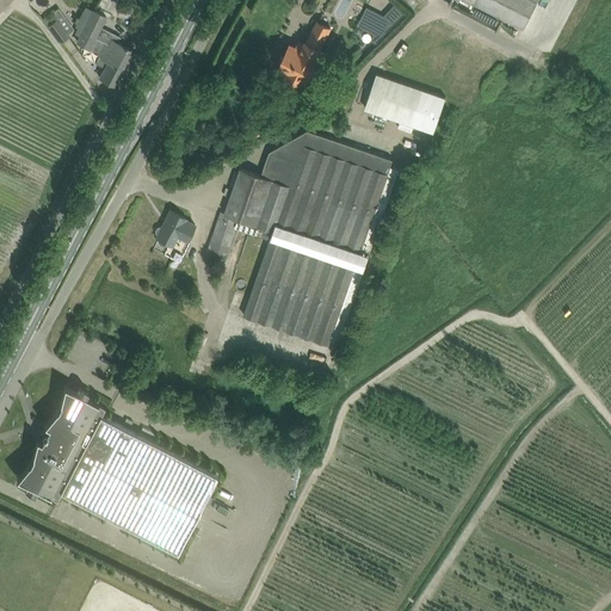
[(469,0),(524,28),(537,0),(469,0)]
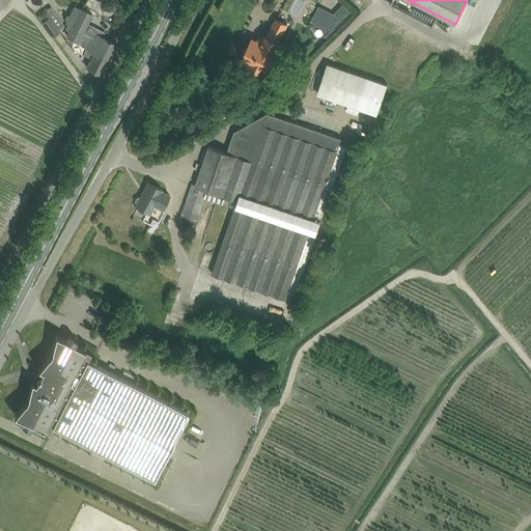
[(318,5),(310,22),(326,30),(327,29),(332,32),(339,17),(334,15),(335,14),(318,5)]
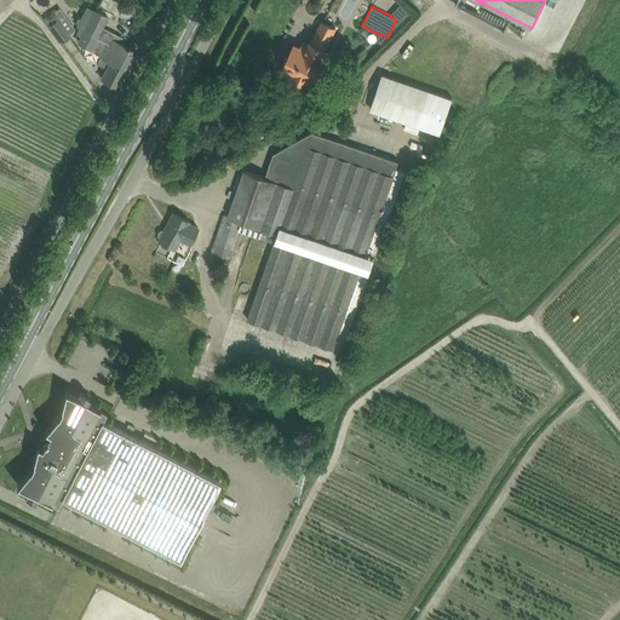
[(45,19),(49,24),(61,42),(69,36),(68,35),(75,29),(59,7),(52,13),(45,19)]
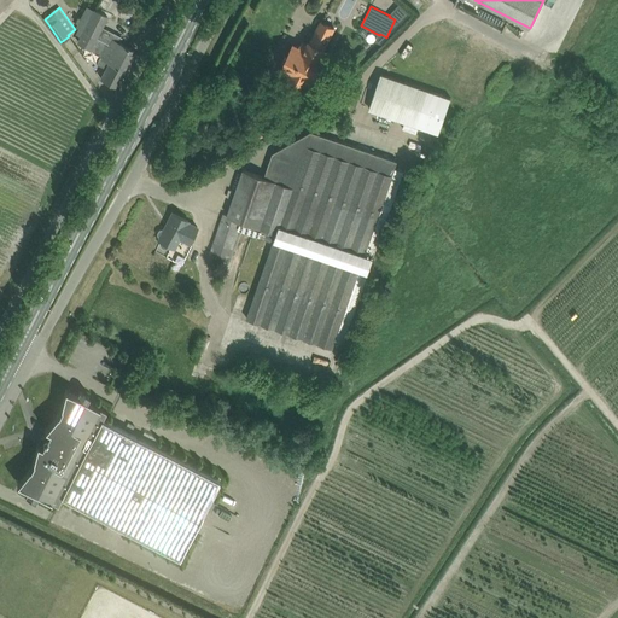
[(94,10),(83,31),(114,46),(115,53),(130,60),(135,51),(128,47),(120,42),(122,38),(103,27),(108,16),(97,11),(94,10)]
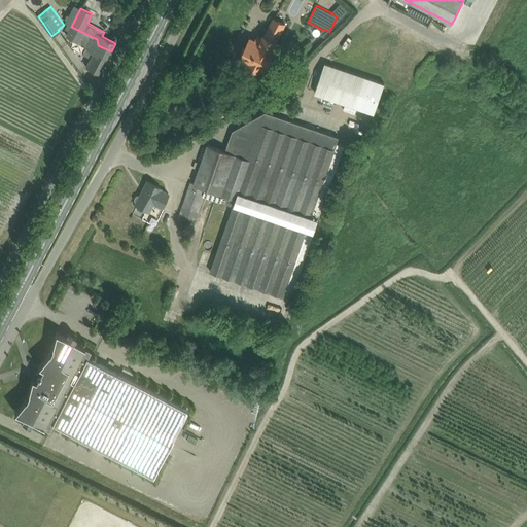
[(285,24),(283,23),(274,19),(265,35),(264,35),(262,38),(257,36),(255,40),(250,38),(240,58),(250,63),(249,66),(257,70),(258,71),(259,68),(266,71),(276,50),(274,49),(278,41),(277,40),(285,24)]
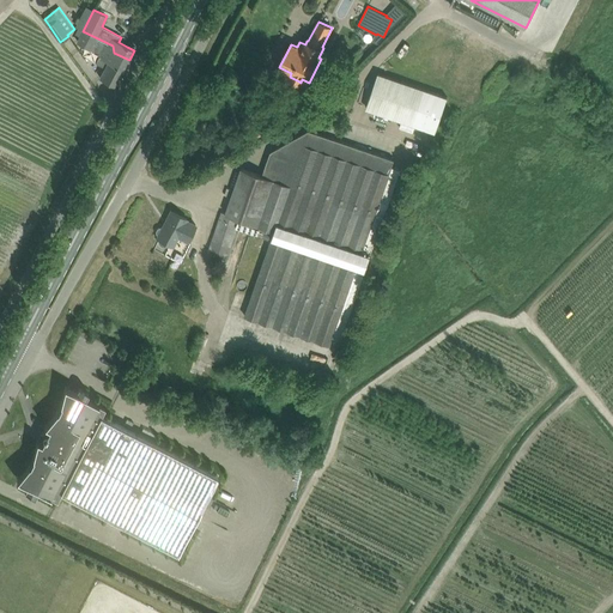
[(99,77),(105,80),(116,85),(129,60),(114,53),(113,46),(83,31),(78,41),(89,47),(89,48),(101,54),(96,62),(105,67),(99,77)]
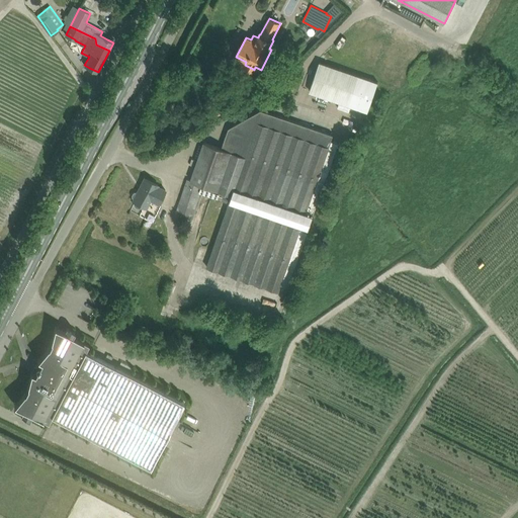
[(309,92),(367,111),(378,81),(320,62),(309,92)]
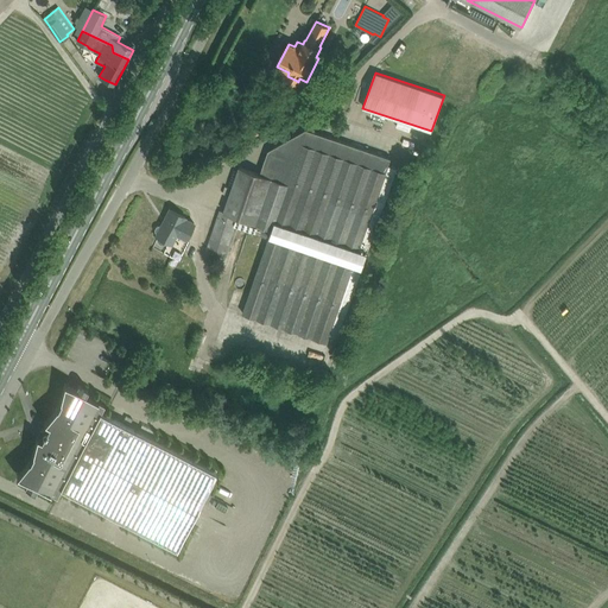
[(264,122),(251,130),(254,137),(267,130),(264,122)]
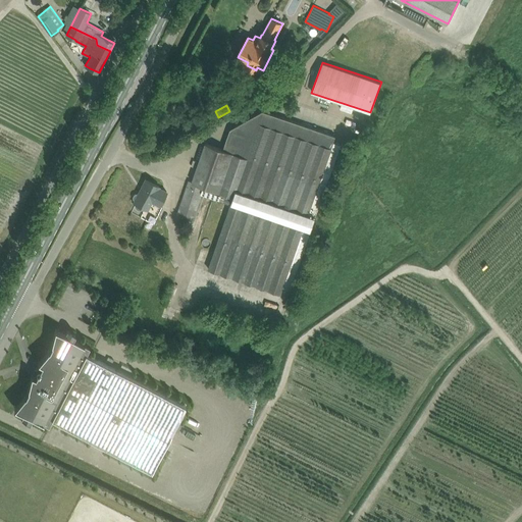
[(280,294),(282,288),(291,291),(342,144),(332,141),(334,136),(262,111),(231,128),(225,146),(216,143),(215,147),(205,143),(192,181),(189,180),(178,211),(184,213),(183,217),(193,220),(202,195),(232,205),(210,269),(220,273),(230,276),(280,294)]
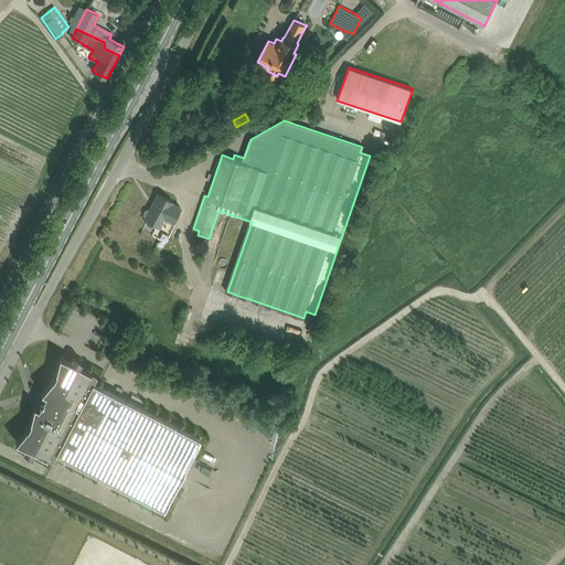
[(145,215),(146,216),(145,220),(147,221),(146,222),(147,223),(147,225),(149,226),(150,226),(151,226),(152,226),(153,226),(155,225),(159,227),(162,221),(171,224),(174,217),(181,205),(172,201),(157,193),(150,209),(149,209),(147,209),(146,210),(145,211),(145,212),(144,214),(145,214),(145,215)]
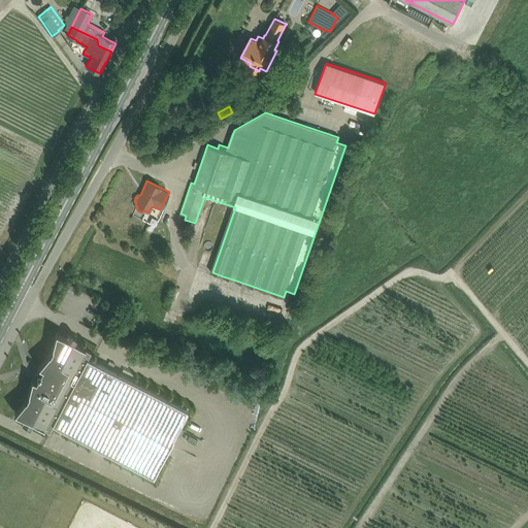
[(203,268),(208,269),(212,257),(207,255),(203,268)]
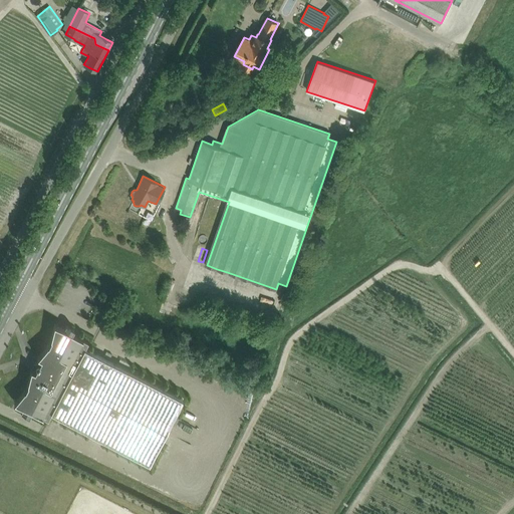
[(70,373),(83,348),(87,341),(71,333),(74,328),(66,324),(63,329),(58,326),(54,324),(50,339),(51,339),(48,345),(47,345),(37,356),(41,358),(70,373)]
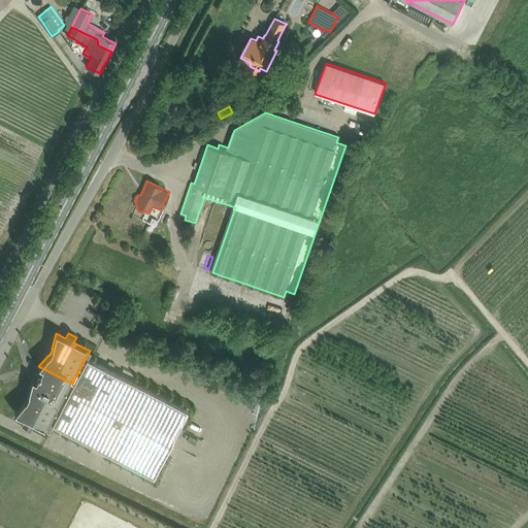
[(72,384),(42,368),(40,372),(38,372),(37,373),(36,373),(36,374),(36,375),(37,375),(37,376),(38,377),(36,382),(32,378),(31,380),(28,395),(29,395),(26,401),(25,400),(14,413),(24,418),(22,423),(30,427),(32,422),(48,430),(52,424),(153,476),(187,409),(86,358),(72,384)]
